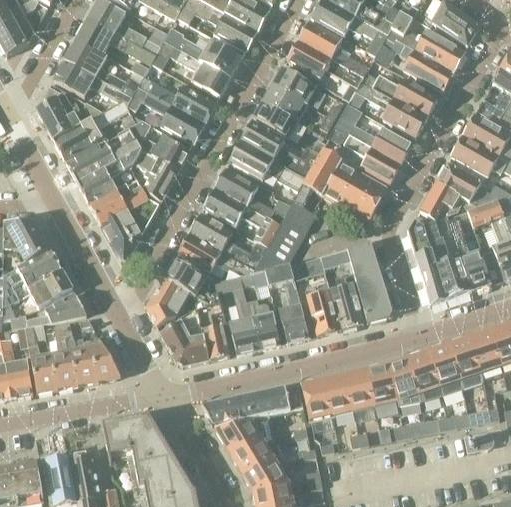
[(20,6),(26,2),(29,1),(29,0),(0,0),(0,18),(20,7),(20,6)]
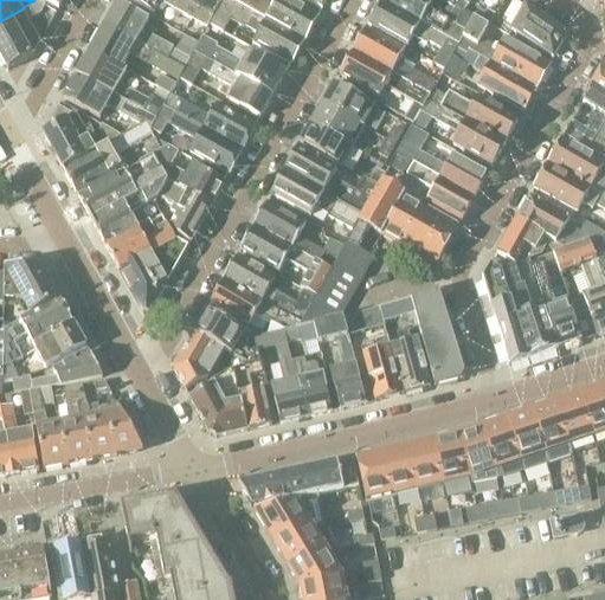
[(117,0),(105,20),(186,66),(192,56),(174,45),(174,44),(143,26),(149,15),(122,0),(117,0)]
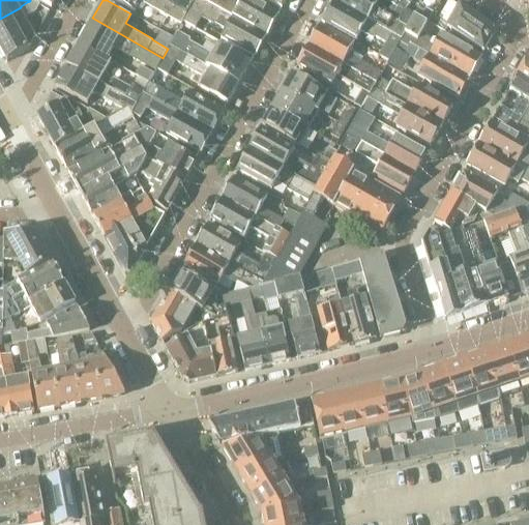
[(121,0),(135,7),(138,0),(145,0),(183,21),(184,19),(188,11),(168,0),(121,0)]
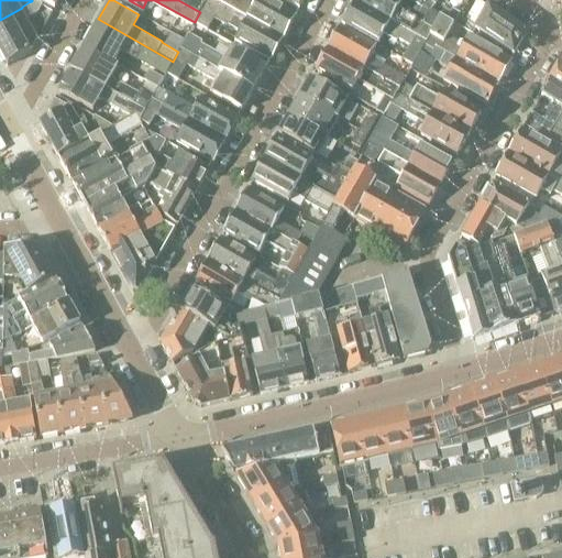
[(178,0),(200,12),(207,0),(178,0)]
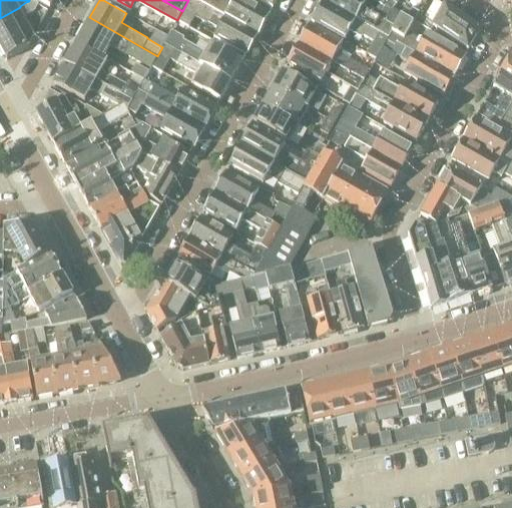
[(182,11),(178,18),(188,24),(194,14),(206,20),(207,19),(219,26),(218,27),(215,33),(246,51),(259,31),(202,0),(188,0),(182,11)]
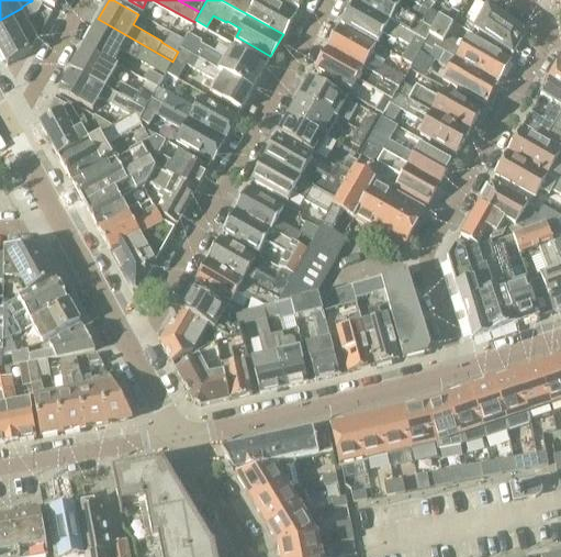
[(222,0),(283,34),(295,12),(273,0),(256,0),(222,0)]
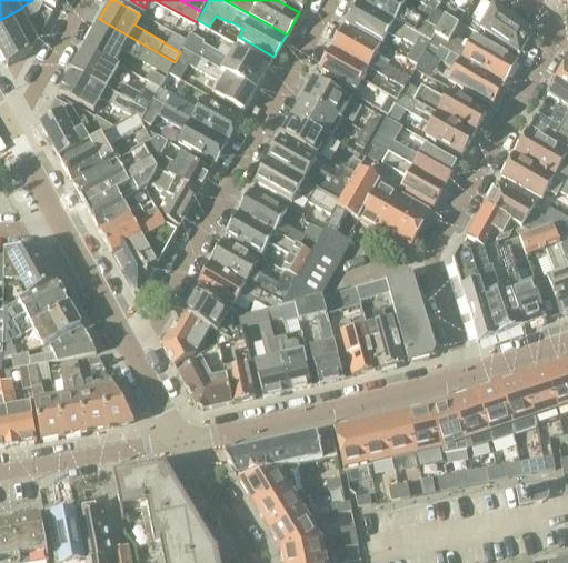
[(429,42),(431,39),(362,0),(357,0),(346,19),(382,39),(387,30),(400,37),(401,34),(414,41),(406,56),(418,62),(425,49),(429,42)]
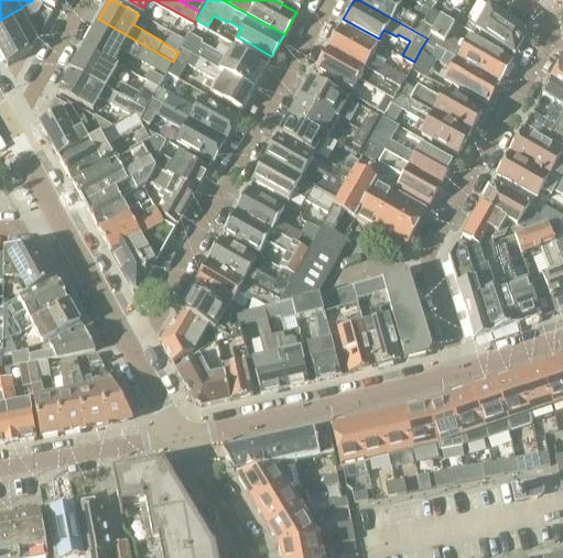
[(428,39),(431,32),(434,26),(398,7),(402,0),(359,0),(428,39)]
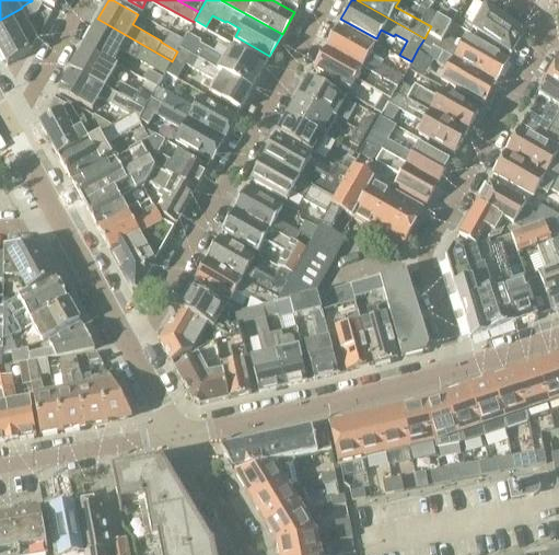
[(412,0),(417,2),(428,9),(434,0),(412,0)]
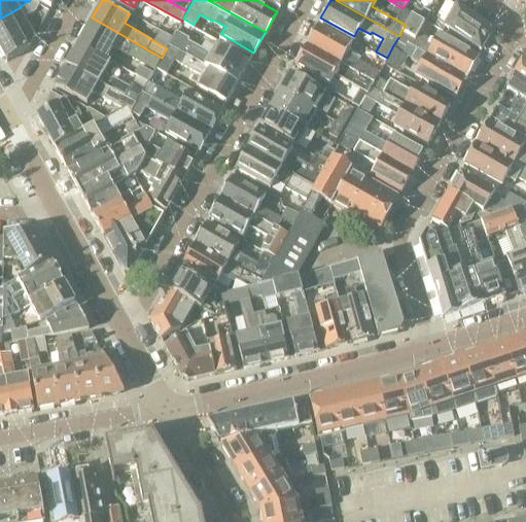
[(491,25),(458,2),(446,20),(429,10),(425,18),(443,28),(445,23),(482,48),(492,30),(491,25)]
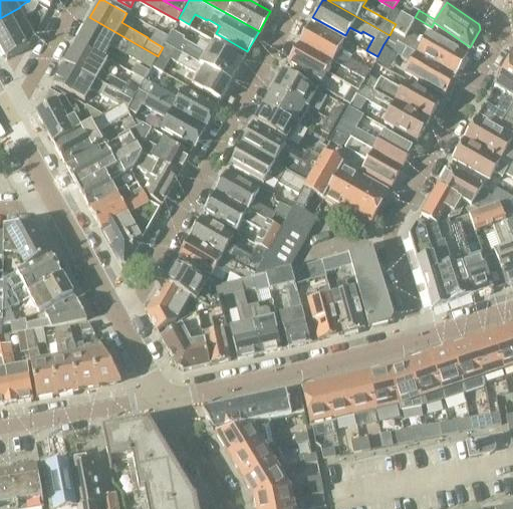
[(402,13),(396,24),(393,29),(404,35),(405,33),(415,17),(419,10),(412,6),(406,15),(402,13)]
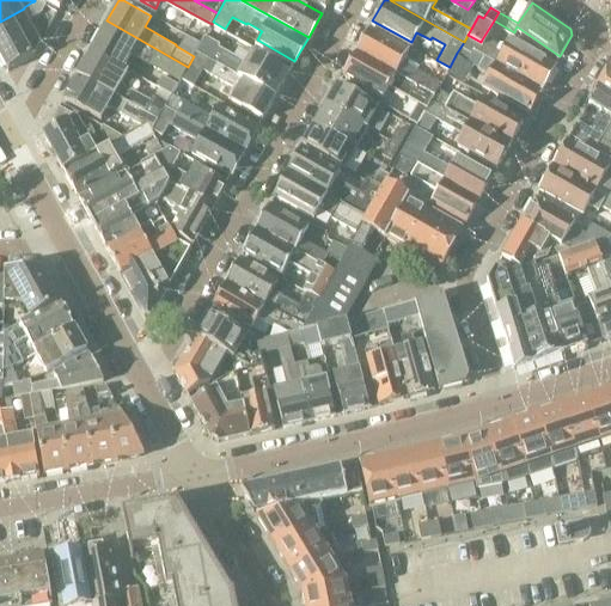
[(42,38),(24,8),(0,22),(0,50),(8,67),(34,53),(42,38)]
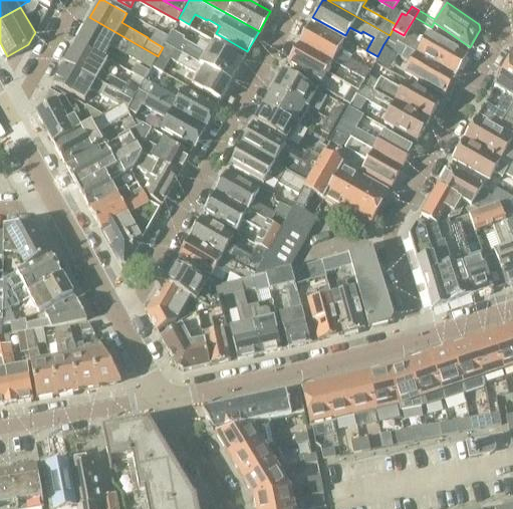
[(89,17),(76,40),(103,55),(110,42),(152,65),(153,63),(158,56),(89,17)]
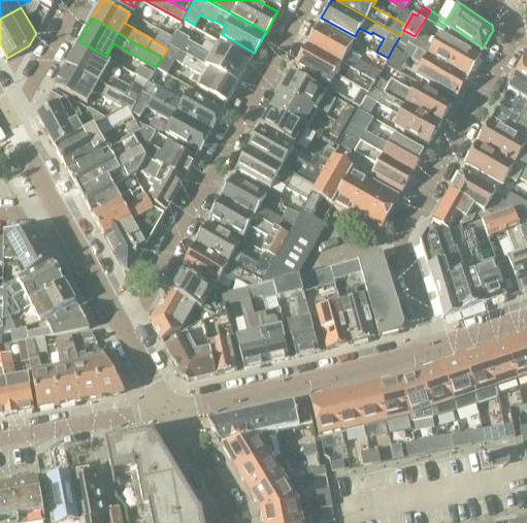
[(353,39),(319,21),(307,42),(375,80),(379,73),(377,73),(381,68),(348,50),(353,39)]
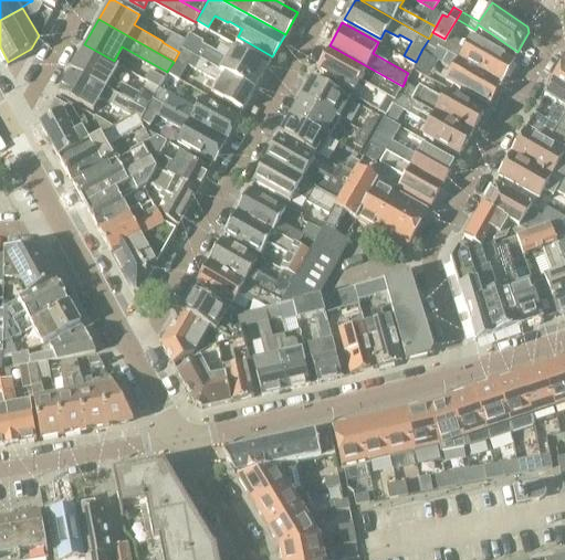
[(191,30),(182,45),(255,86),(268,65),(233,45),(230,52),(227,56),(201,41),(203,37),(191,30)]
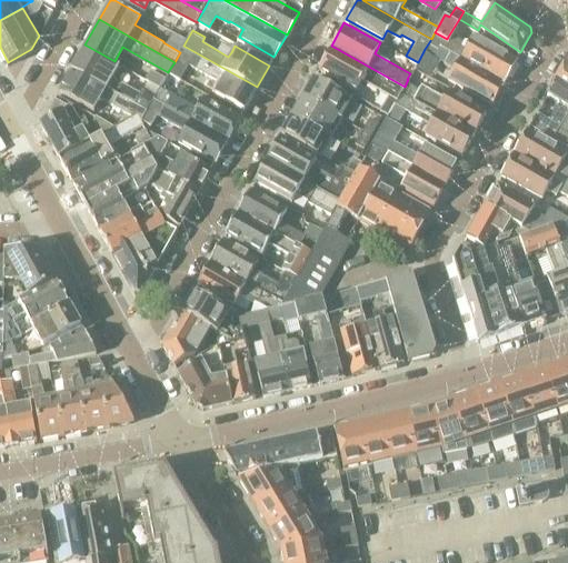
[(464,46),(448,37),(447,39),(435,32),(431,39),(429,42),(437,48),(440,42),(505,79),(517,58),(506,51),(472,31),(464,46)]
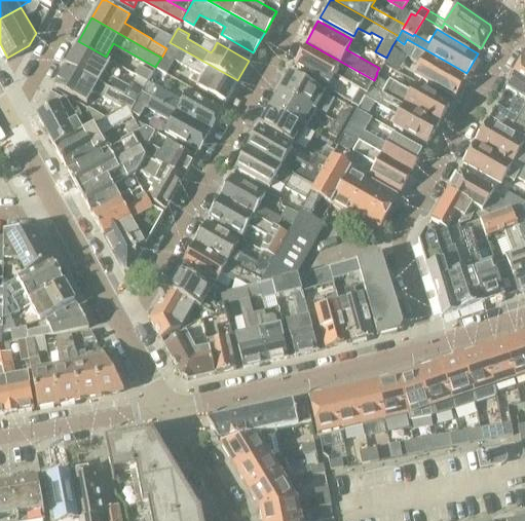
[(404,44),(397,39),(392,45),(419,60),(413,71),(454,94),(466,73),(407,39),(404,44)]
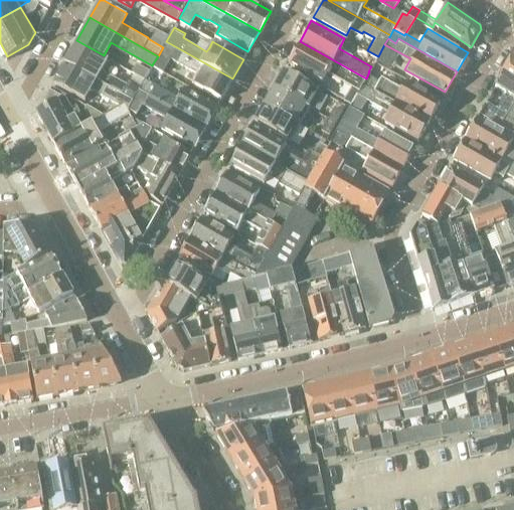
[(76,40),(65,60),(134,99),(140,88),(141,85),(129,77),(127,81),(102,67),(108,57),(104,55),(76,40)]
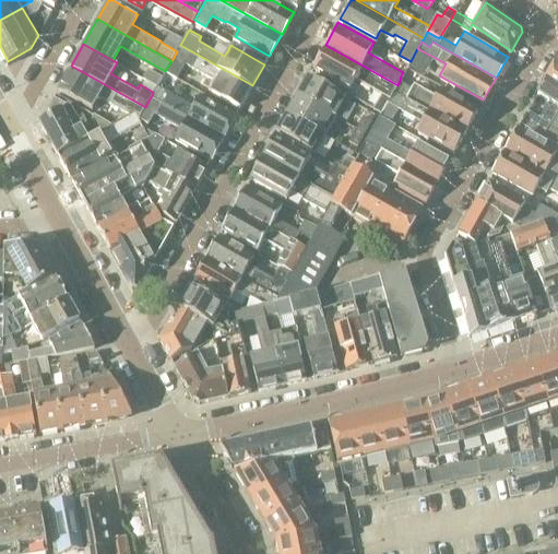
[(171,61),(166,69),(176,74),(185,60),(217,79),(212,90),(241,105),(252,85),(180,45),(177,51),(171,61)]
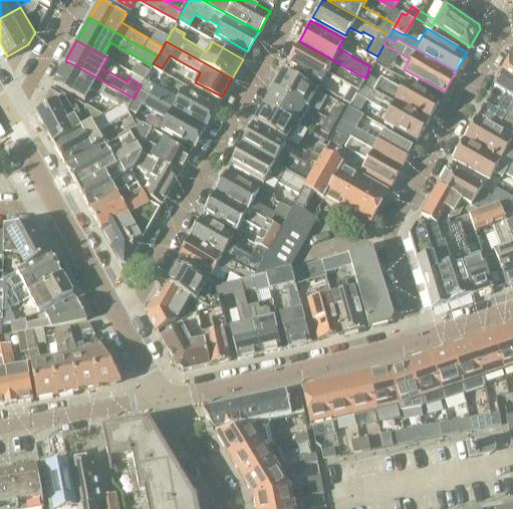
[(351,100),(356,90),(358,87),(359,87),(363,81),(365,78),(299,41),(288,60),(321,78),(326,69),(351,83),(343,96),(351,100)]
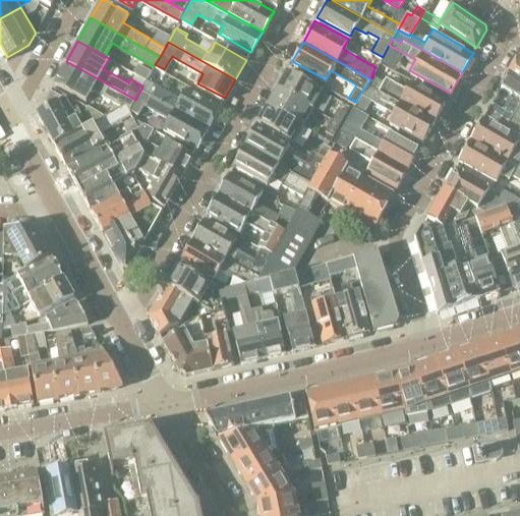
[(519,55),(502,84),(514,92),(504,107),(493,101),(485,113),(507,125),(519,102),(519,55)]
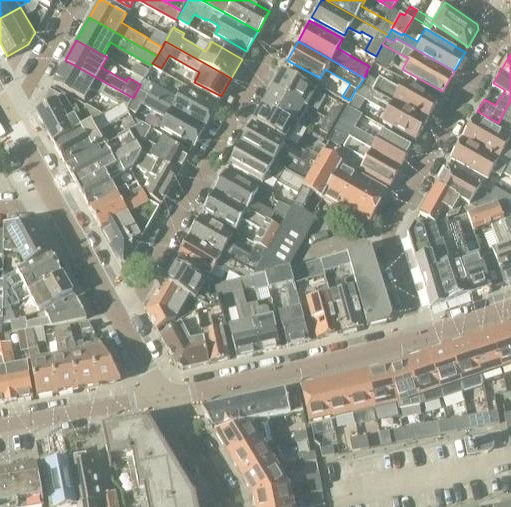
[(65,60),(53,80),(84,97),(90,88),(117,103),(122,101),(126,109),(128,107),(133,98),(65,60)]
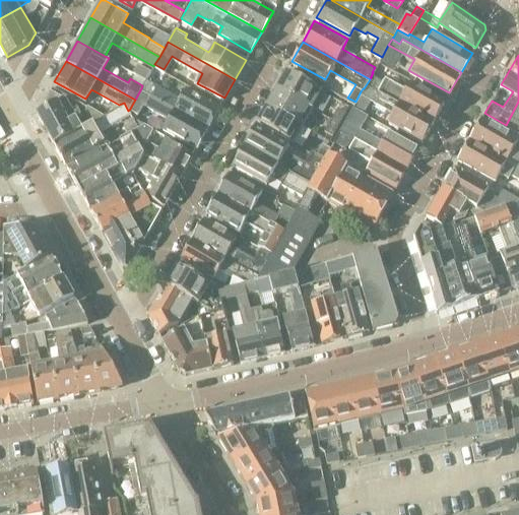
[(139,62),(134,70),(147,77),(151,69),(139,62)]
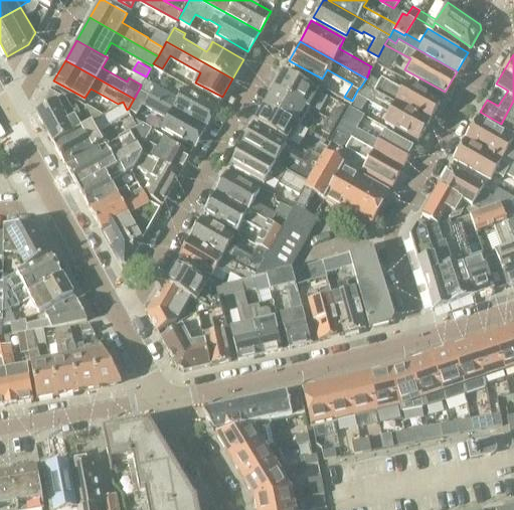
[(275,86),(310,105),(320,88),(285,67),(275,86)]
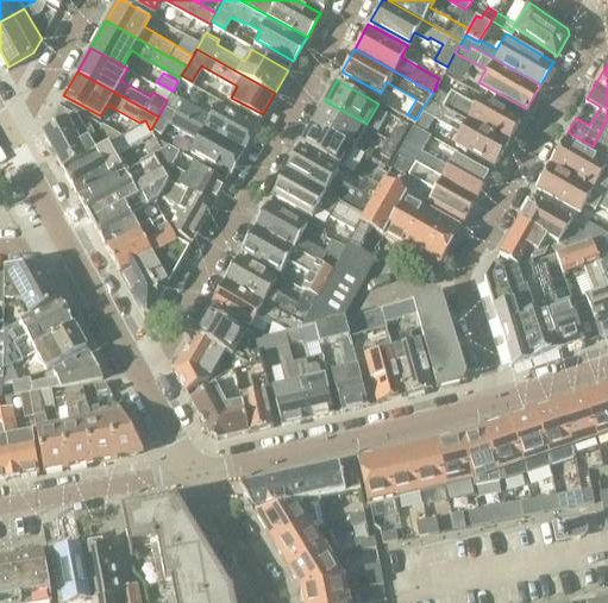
[(437,85),(433,93),(431,96),(508,140),(521,118),(480,94),(474,106),(437,85)]
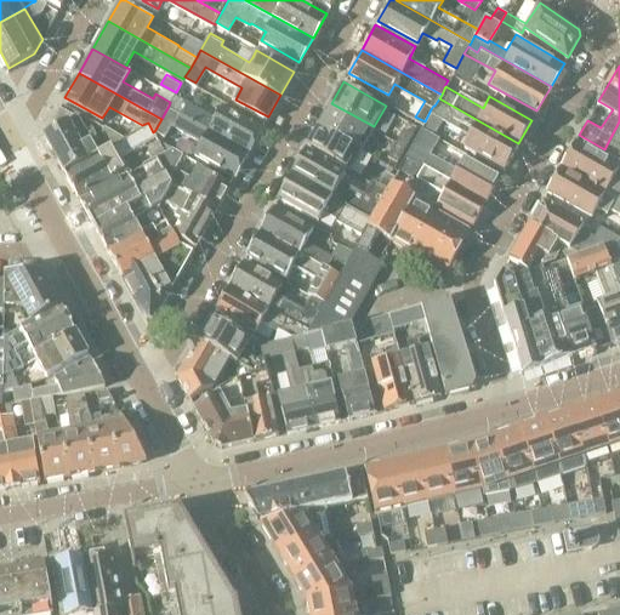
[(170,102),(169,106),(249,151),(263,126),(223,103),(216,117),(187,100),(185,104),(174,98),(170,102)]
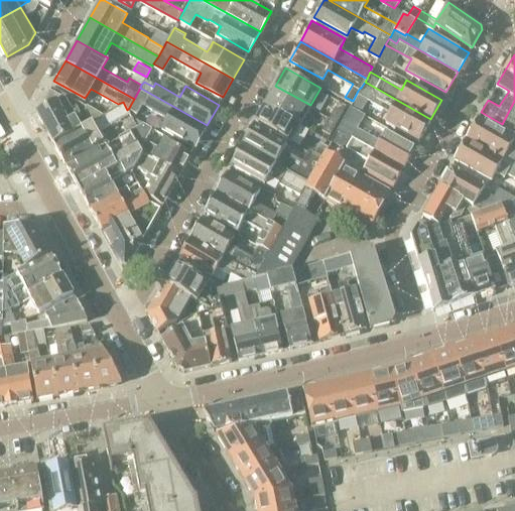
[(361,88),(360,88),(358,91),(391,109),(385,119),(419,139),(430,119),(365,82),(361,88)]
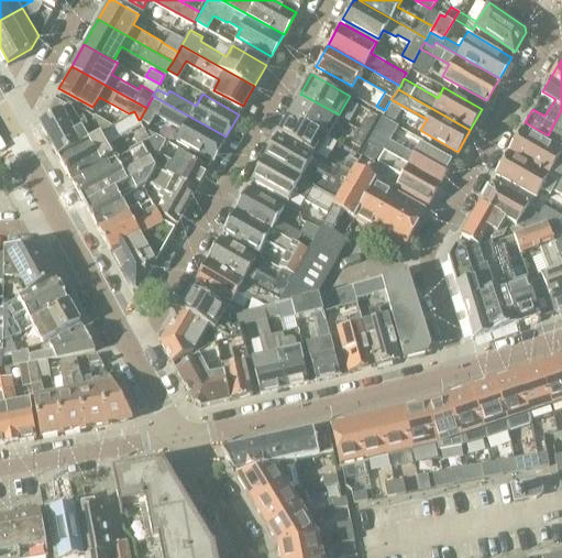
[(329,133),(339,115),(300,94),(290,111),(329,133)]
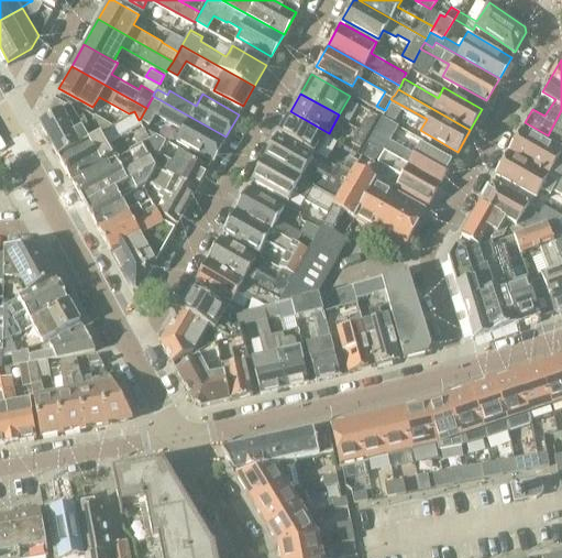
[(43,116),(40,118),(41,120),(58,152),(89,135),(84,127),(89,123),(84,113),(78,116),(72,105),(55,95),(43,116)]
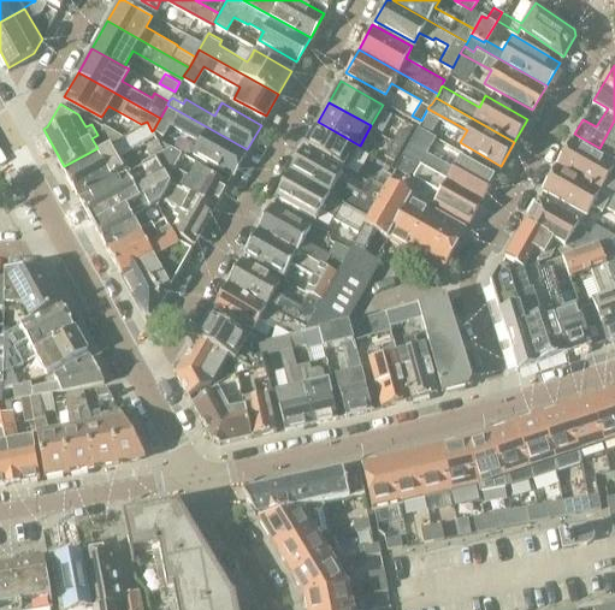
[(160,118),(154,129),(164,134),(170,122),(201,138),(194,150),(194,152),(234,173),(247,149),(167,105),(160,118)]
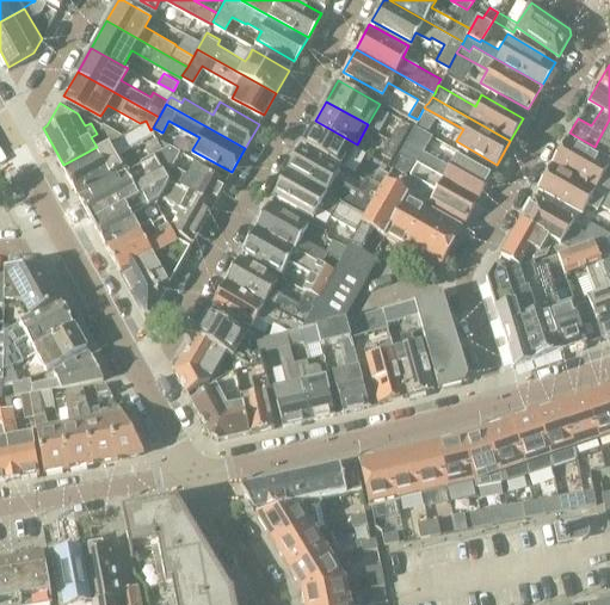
[(609,119),(595,147),(609,154),(609,119)]
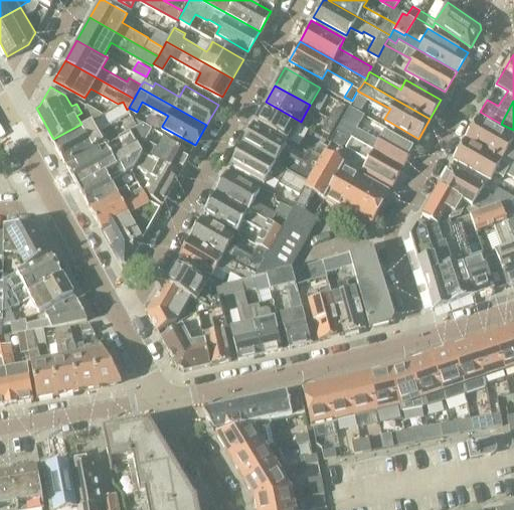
[(81,124),(53,139),(65,160),(103,139),(98,128),(128,112),(127,110),(123,102),(118,104),(104,112),(91,119),(81,124)]
